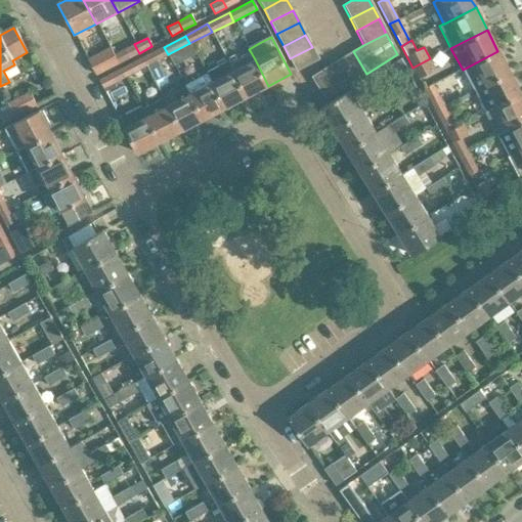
[(118,64),(139,53),(134,44),(114,54),(113,55),(118,64)]
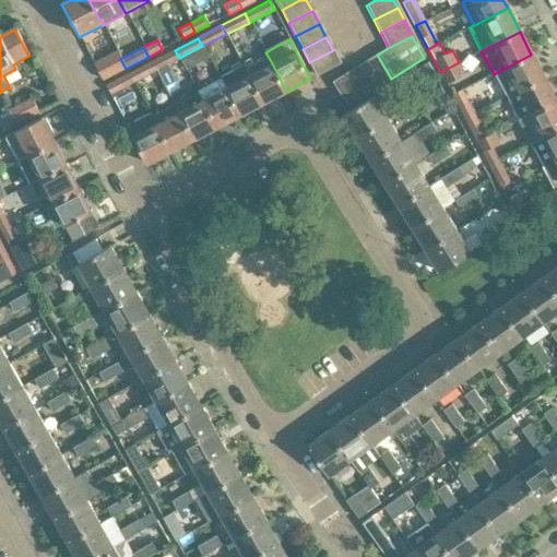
[(156,70),(179,58),(175,50),(152,62),(156,70)]
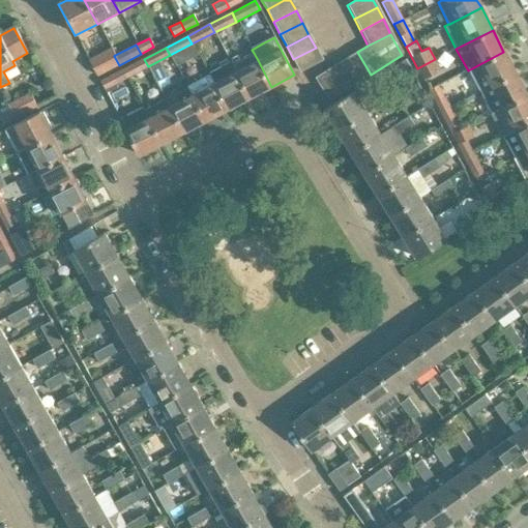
[(299,71),(322,60),(316,48),(293,59),(299,71)]
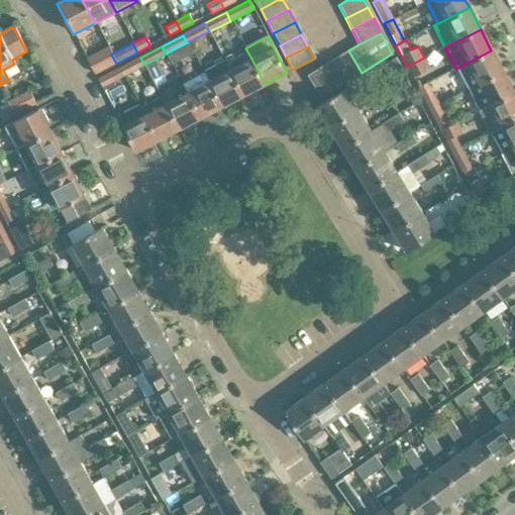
[(111,55),(112,54),(109,47),(86,60),(94,75),(116,64),(111,55)]
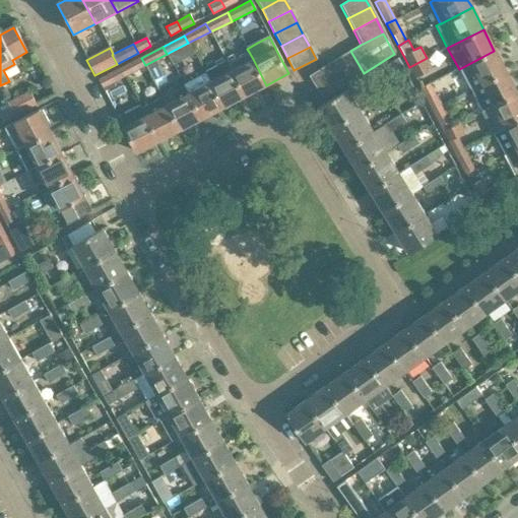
[(364,73),(350,51),(340,58),(353,79),(364,73)]
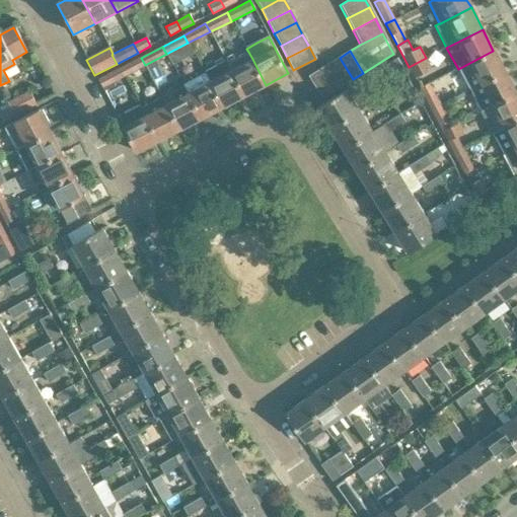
[(504,72),(493,51),(458,69),(469,90),(504,72)]
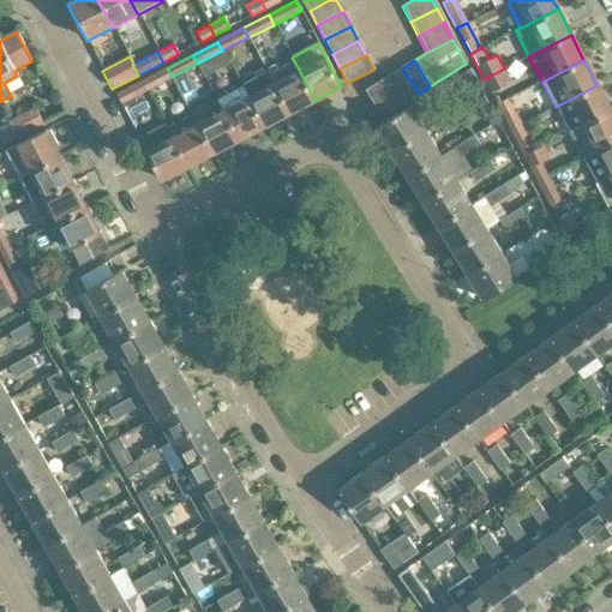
[(315,101),(299,70),(294,61),(268,75),(288,114),(315,101)]
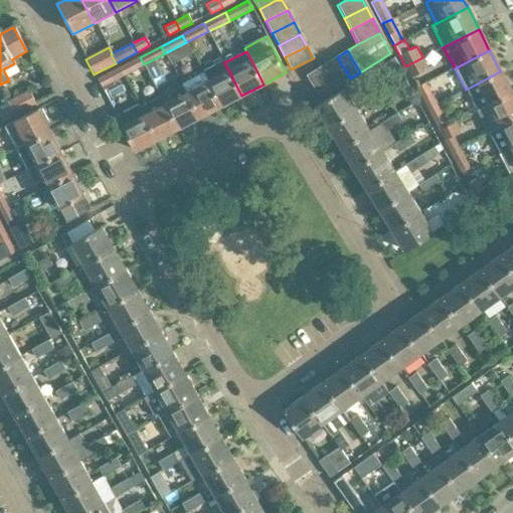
[(140,57),(119,68),(122,75),(144,64),(140,57)]
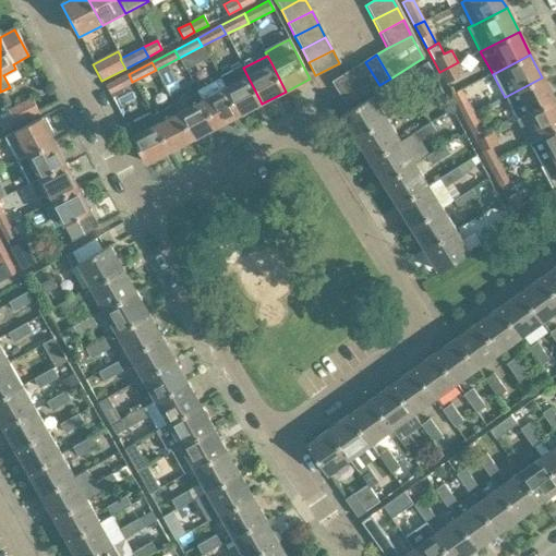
[(379,85),(365,62),(353,69),(361,81),(367,93),(379,85)]
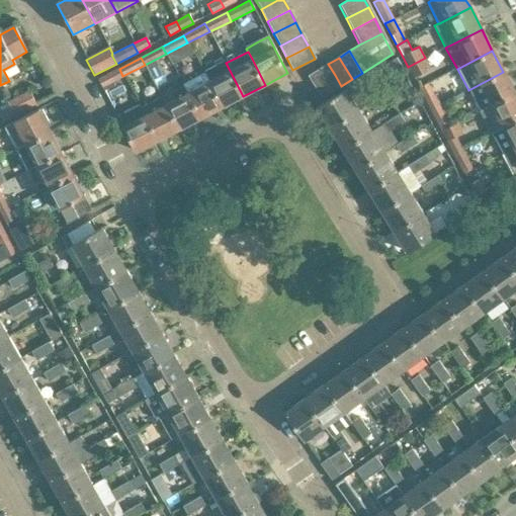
[(414,78),(430,70),(425,58),(408,67),(414,78)]
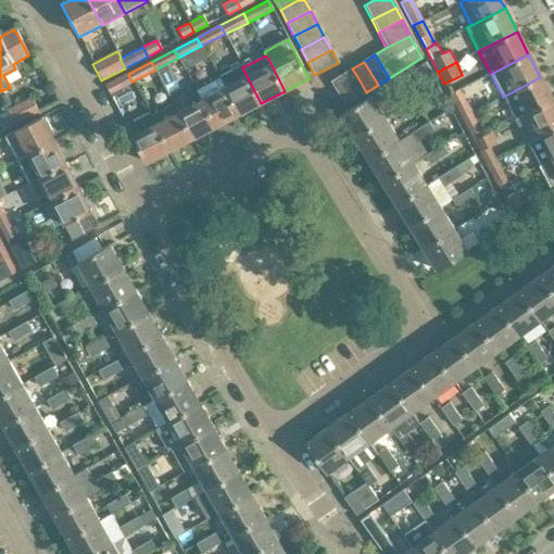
[(412,83),(429,73),(425,64),(406,75),(412,83)]
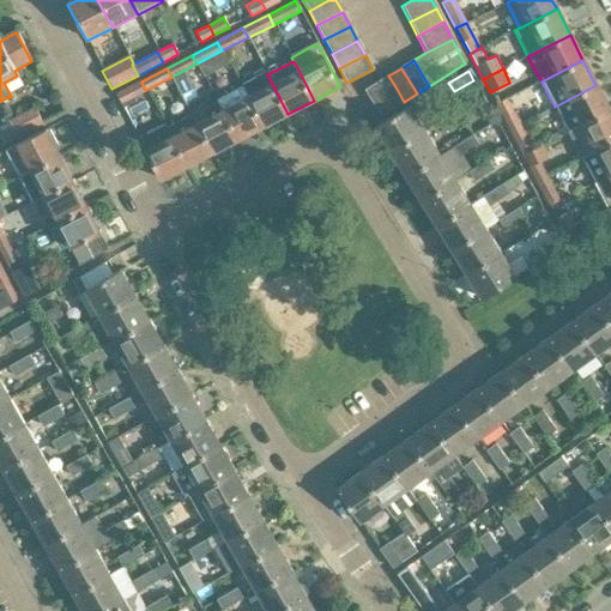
[(288,114),(267,74),(266,72),(241,85),(242,86),(241,86),(262,127),(288,114)]
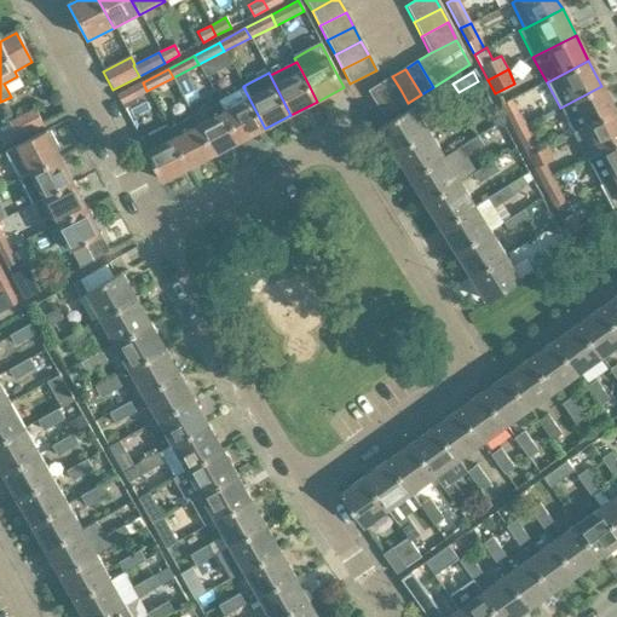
[(375,105),(401,90),(392,76),(368,92),(375,105)]
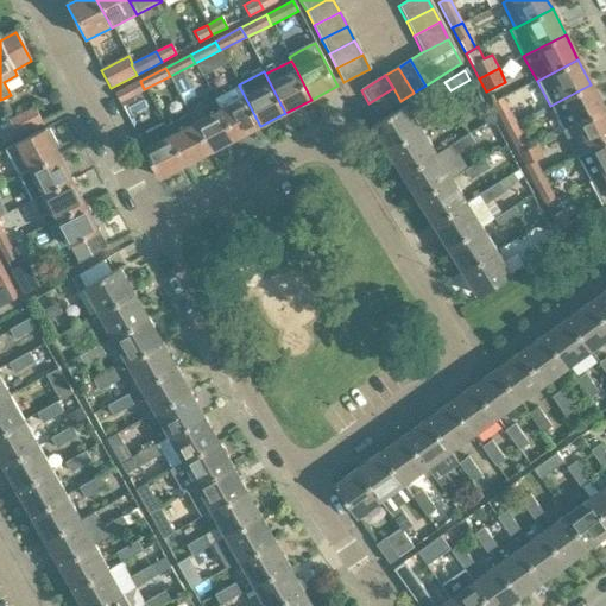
[(144,89),(140,81),(126,88),(131,96),(144,89)]
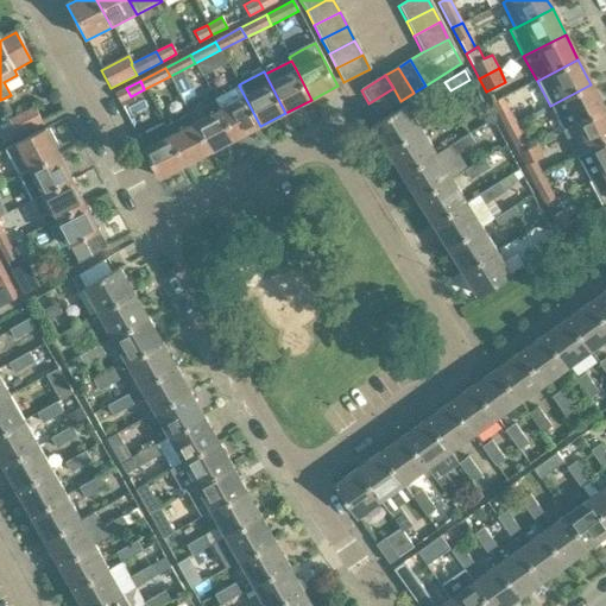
[(563,131),(604,111),(591,84),(550,106),(563,131)]
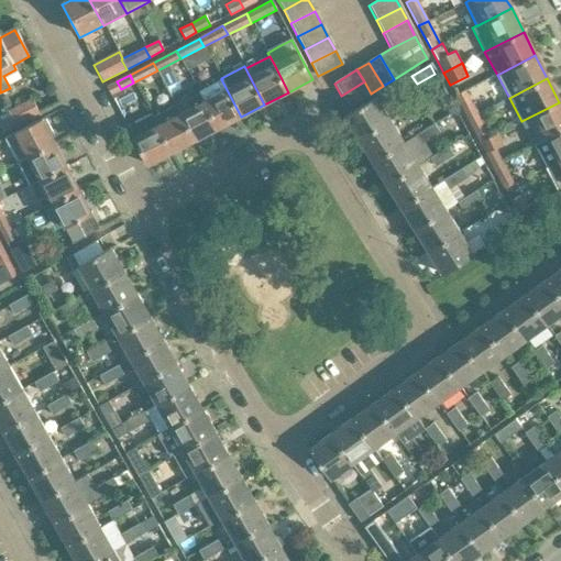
[(241,117),(221,79),(198,92),(217,129),(241,117)]
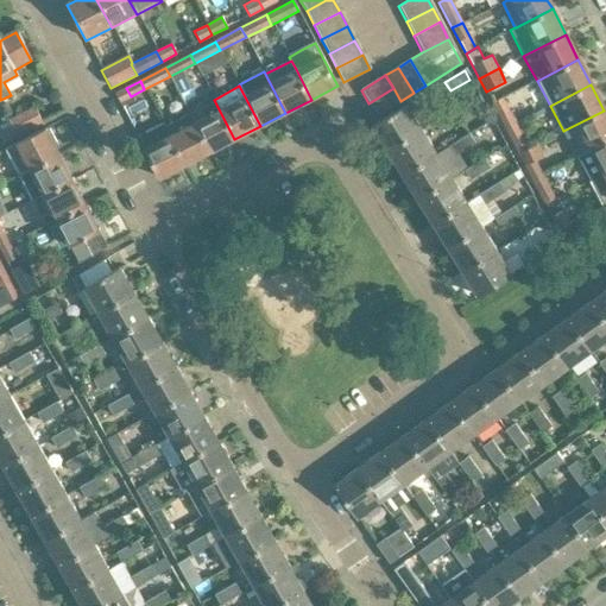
[(377,115),(401,101),(393,88),(368,103),(377,115)]
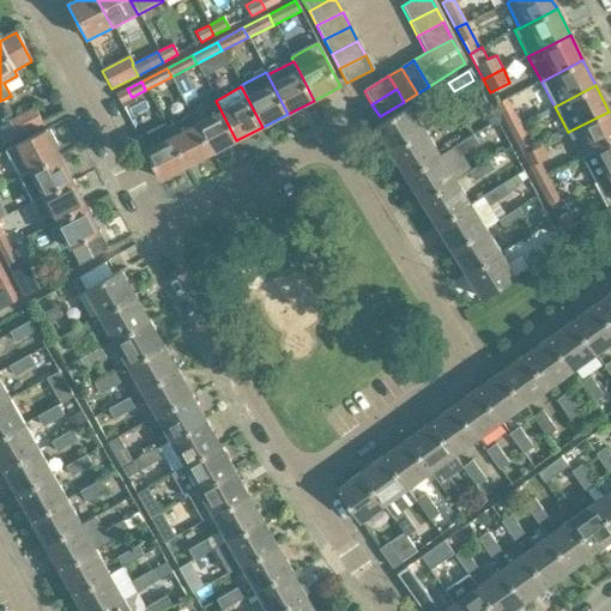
[(520,125),(506,98),(495,104),(509,129),(520,125)]
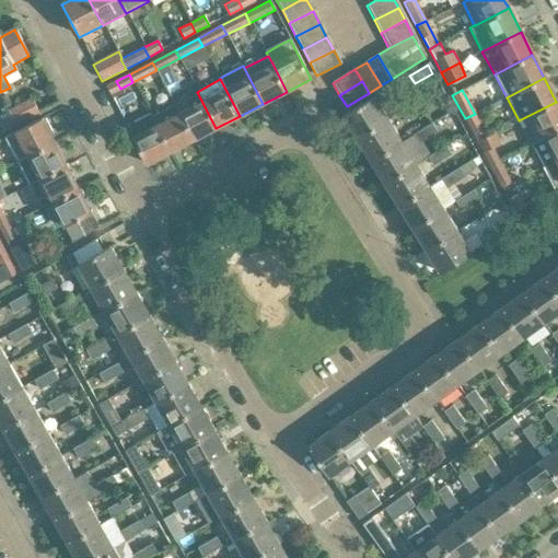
[(216,128),(197,92),(174,104),(193,140),(216,128)]
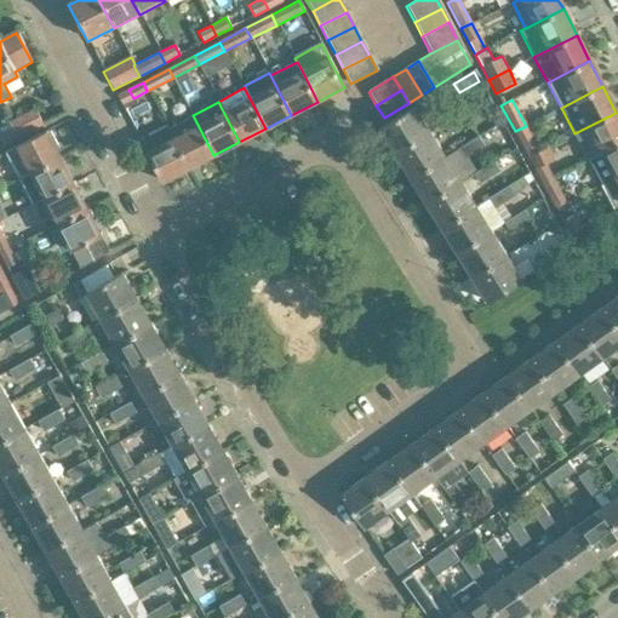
[(431,133),(416,108),(379,130),(395,155),(431,133)]
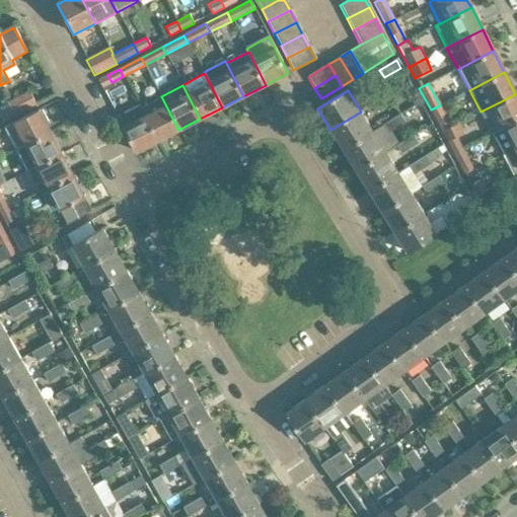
[(13,117),(35,104),(28,91),(6,102),(9,106),(8,107),(13,117)]
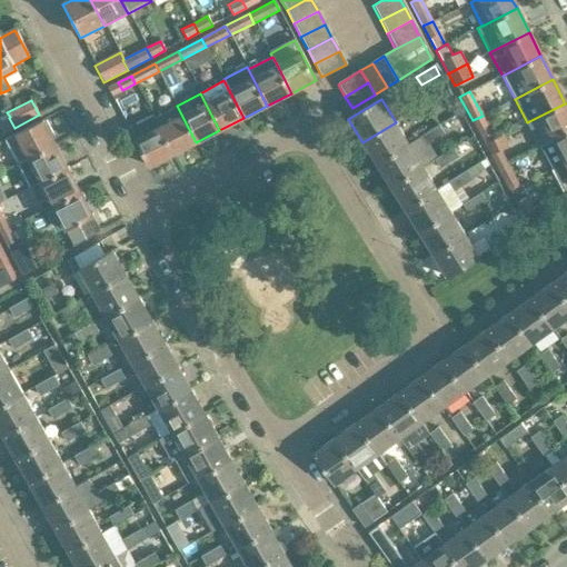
[(411,122),(430,111),(425,102),(406,113),(411,122)]
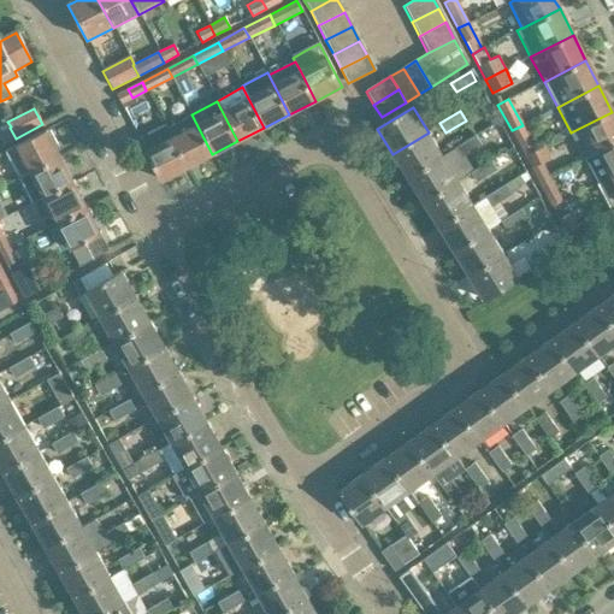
[(613,142),(613,116),(612,112),(571,133),(584,158),(613,142)]
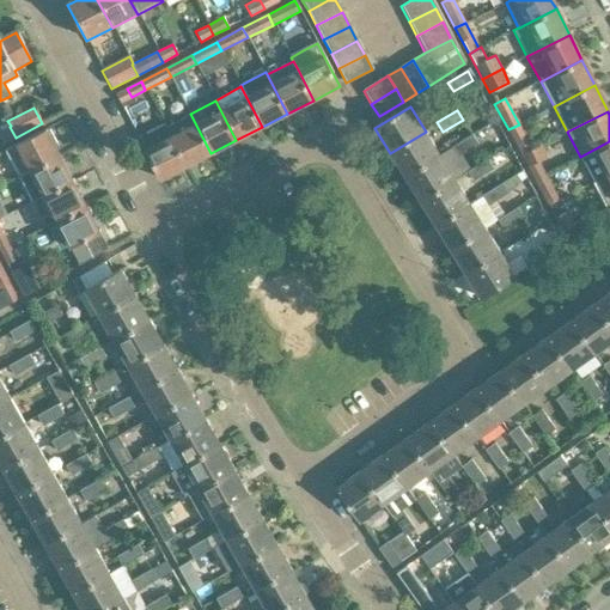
[(211,153),(190,114),(165,127),(164,127),(184,166),(211,153)]
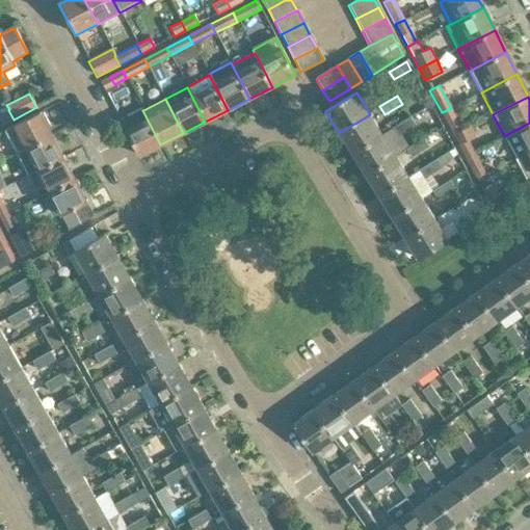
[(141,107),(118,120),(125,131),(137,156),(160,144),(142,110),(143,110),(141,107)]
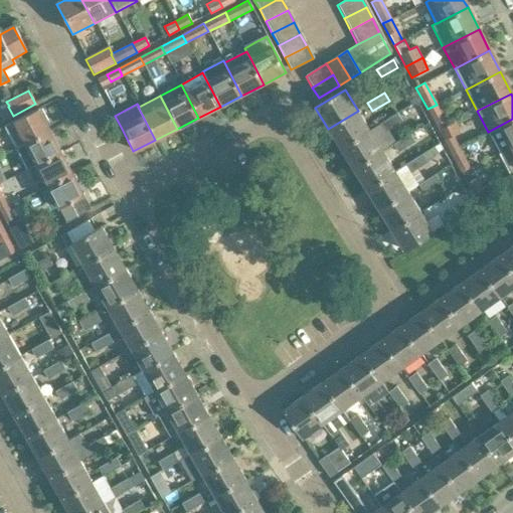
[(448,126),(437,105),(428,109),(439,131),(448,126)]
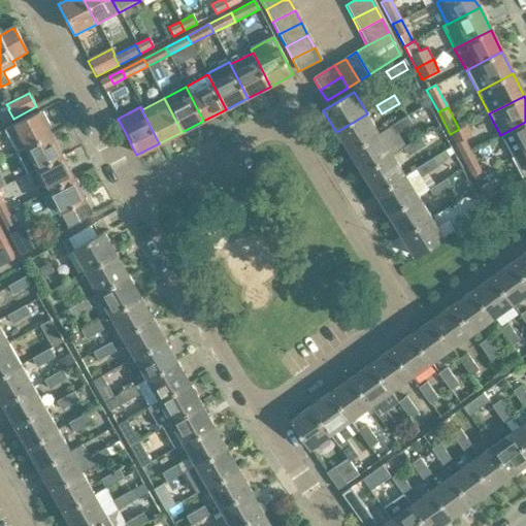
[(13,119),(8,109),(0,112),(0,120),(2,124),(13,119)]
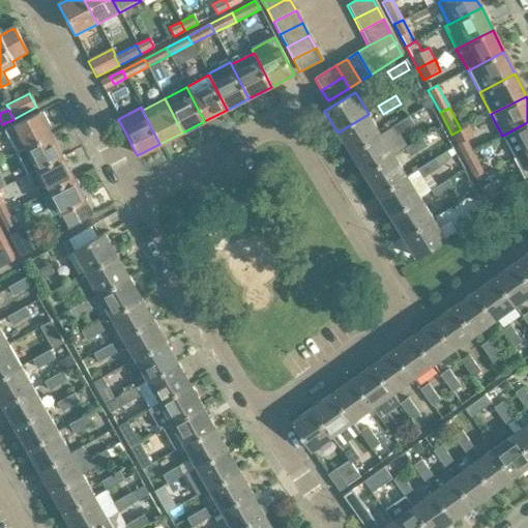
[(13,126),(4,130),(17,153),(26,149),(52,136),(48,127),(49,126),(41,113),(40,114),(39,113),(13,126)]
